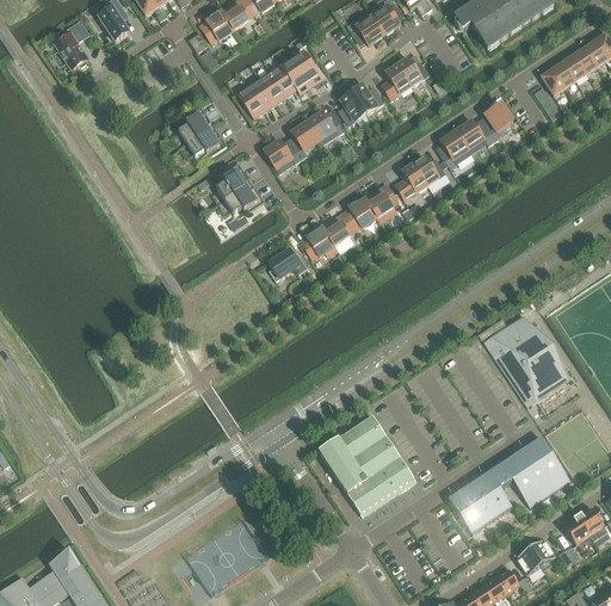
[(129,31),(118,14),(124,11),(118,0),(110,0),(105,4),(107,10),(99,16),(115,41),(129,31)]
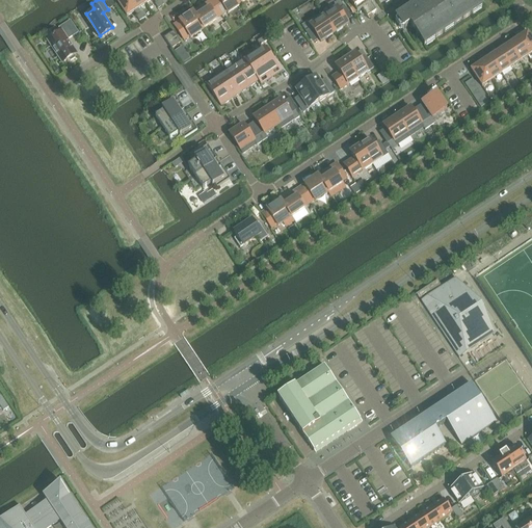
[(142,16),(132,0),(118,0),(127,14),(135,8),(137,12),(137,14),(139,18),(142,16)]
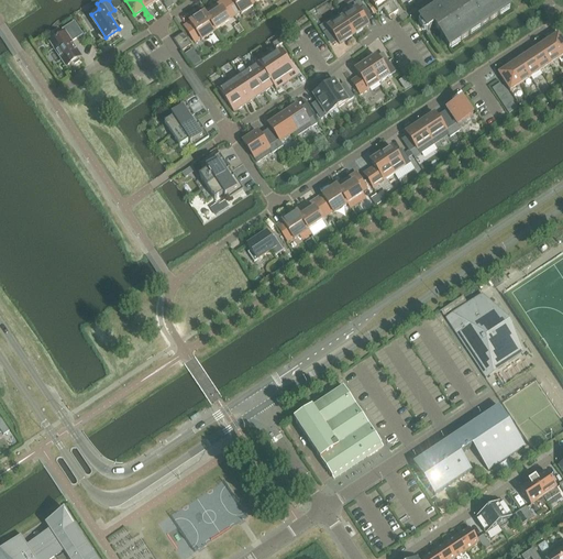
[(155,0),(140,0),(151,17),(154,14),(151,10),(150,10),(147,6),(155,0)]
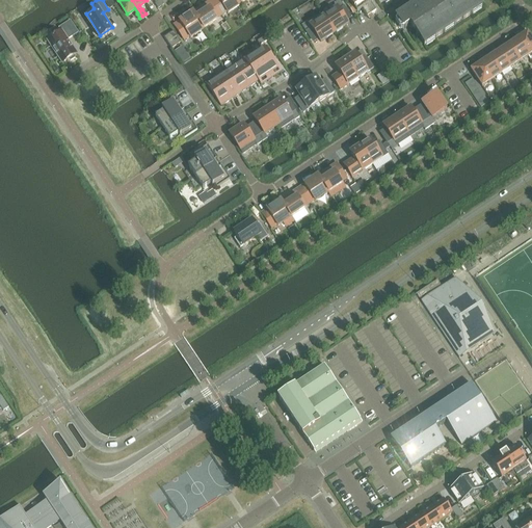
[(217,16),(221,11),(217,5),(212,8),(207,0),(193,9),(204,26),(217,17),(217,16)]
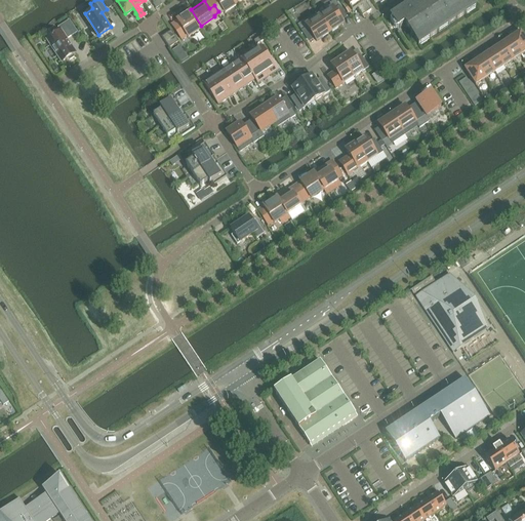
[(238,1),(237,0),(218,0),(219,2),(214,5),(218,11),(224,8),(225,10),(238,1)]
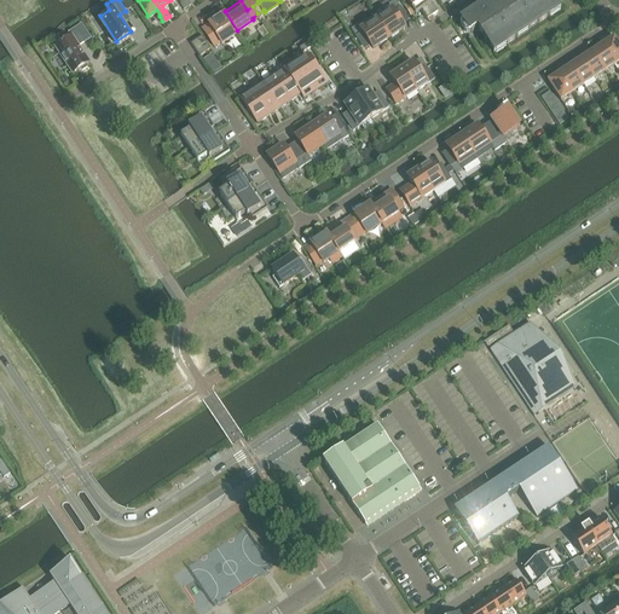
[(405,24),(395,9),(401,5),(398,0),(388,0),(392,5),(376,16),(389,35),(405,24)]
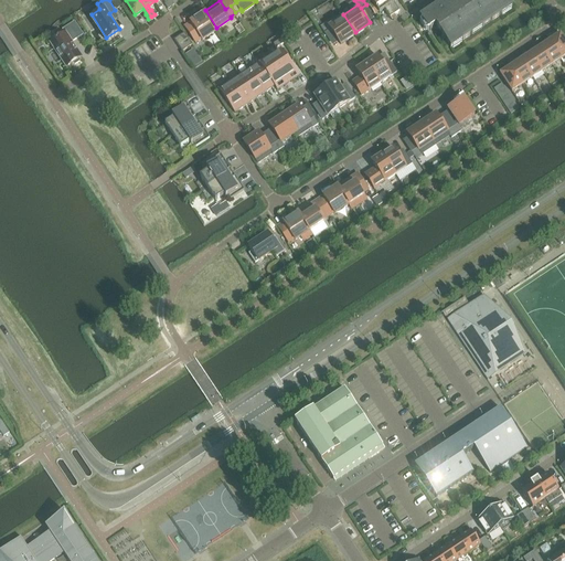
[(395,10),(387,0),(373,0),(380,9),(385,6),(391,13),(395,10)]
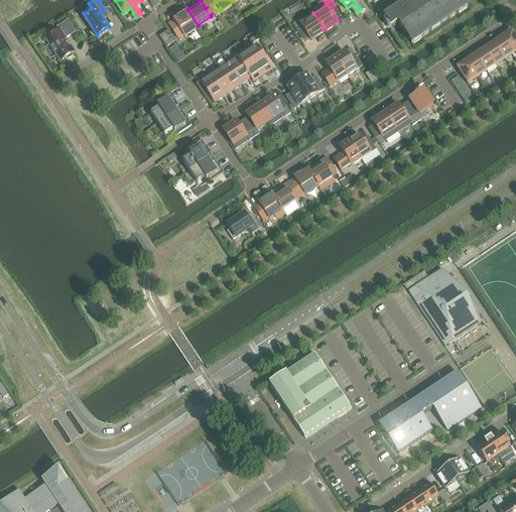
[(354,0),(361,9),(365,7),(361,0),(354,0)]
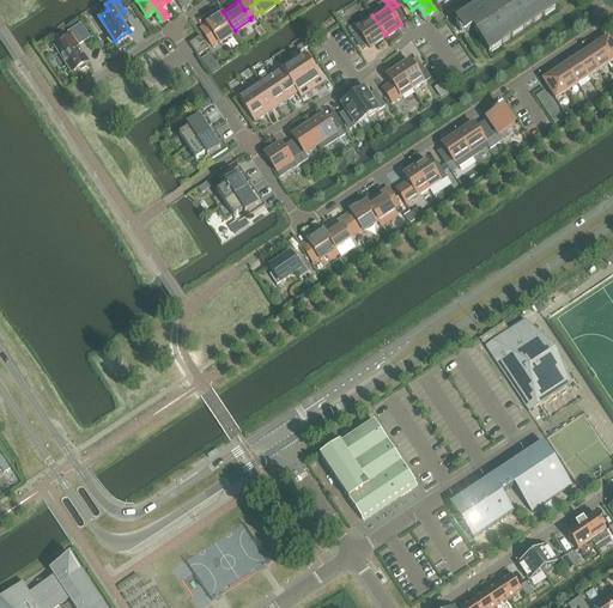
[(544,11),(553,4),(554,6),(554,5),(551,0),(484,0),(456,18),(457,19),(459,18),(466,28),(463,29),(465,30),(474,24),(478,30),(490,48),(491,48),(490,46),(499,40),(501,41),(545,12),(544,11)]
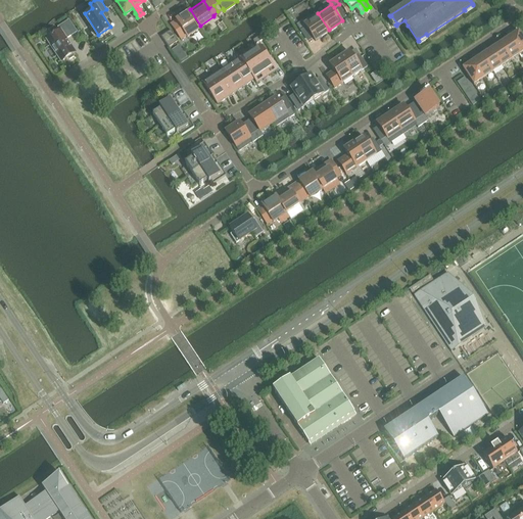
[(200,26),(190,9),(177,18),(182,27),(177,30),(181,37),(186,33),(187,35),(200,26)]
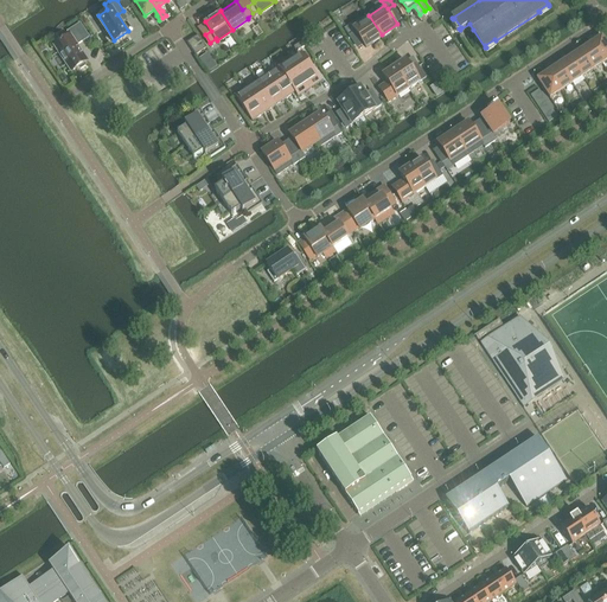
[(382,34),(369,15),(355,25),(351,20),(345,25),(350,33),(356,30),(366,44),(382,34)]
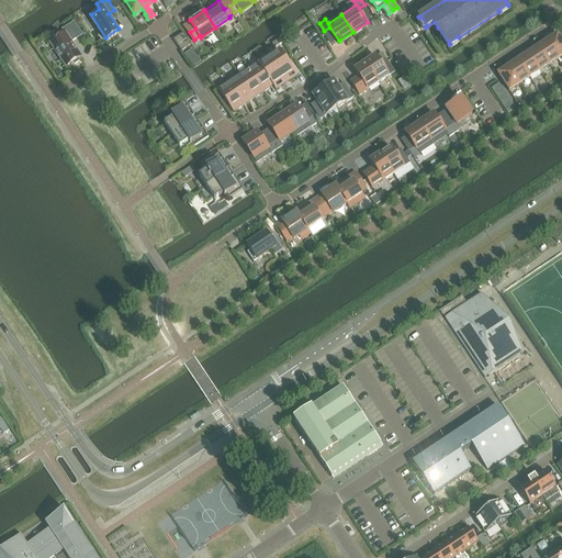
[(81,53),(71,38),(78,34),(69,22),(63,26),(65,30),(51,40),(66,64),(72,59),(75,60),(79,57),(79,55),(81,53)]
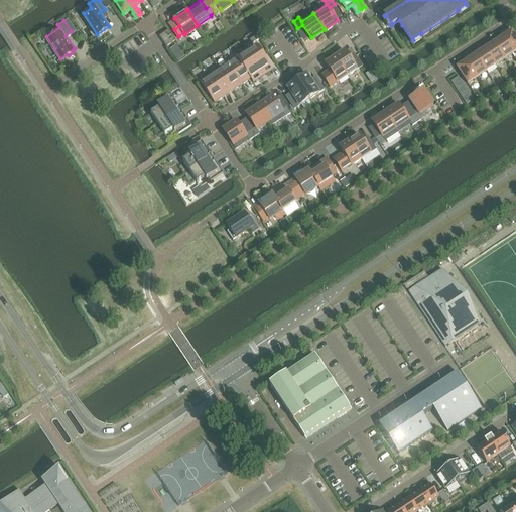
[(175,38),(168,27),(159,33),(166,44),(175,38)]
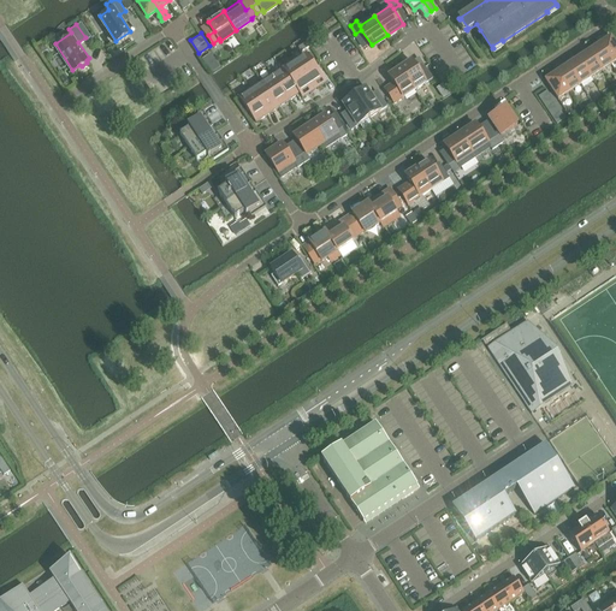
[(615,58),(615,40),(611,33),(599,40),(612,60),(615,58)]
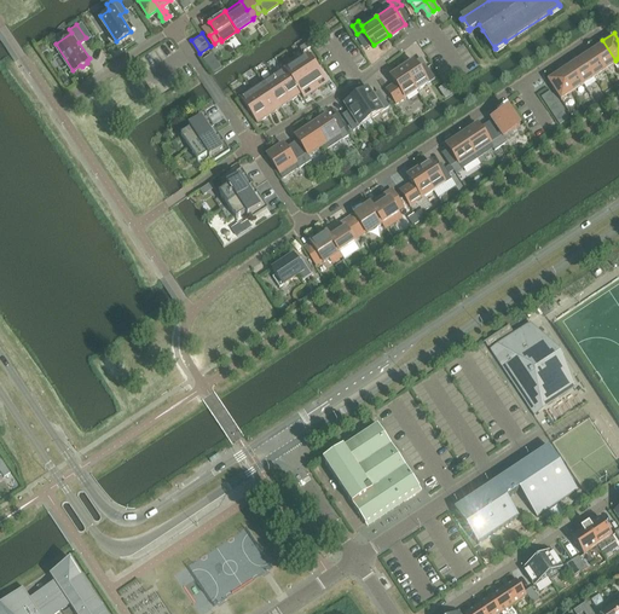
[(304,48),(311,44),(308,39),(300,45),(304,48)]
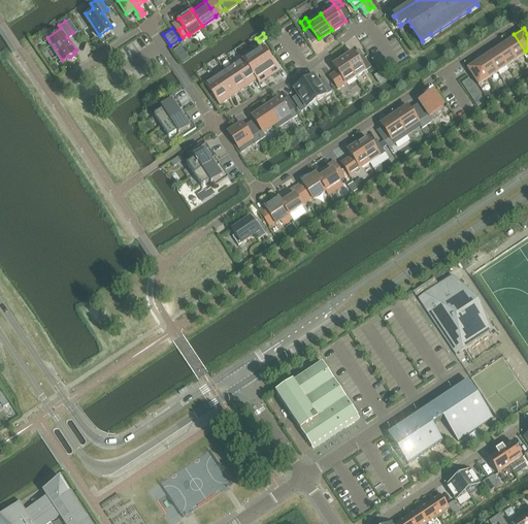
[(525,52),(514,34),(504,40),(516,58),(525,52)]
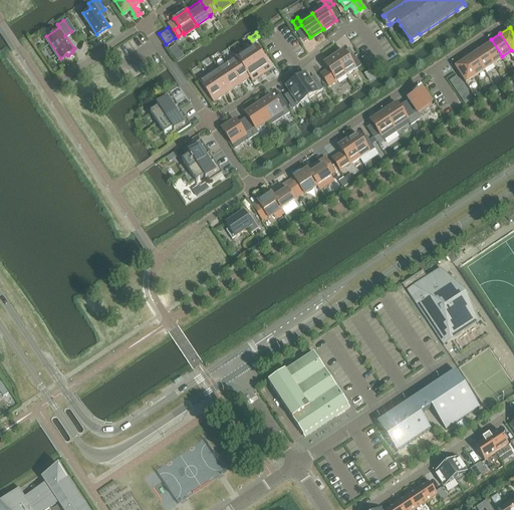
[(502,56),(491,39),(482,45),(493,62),(502,56)]
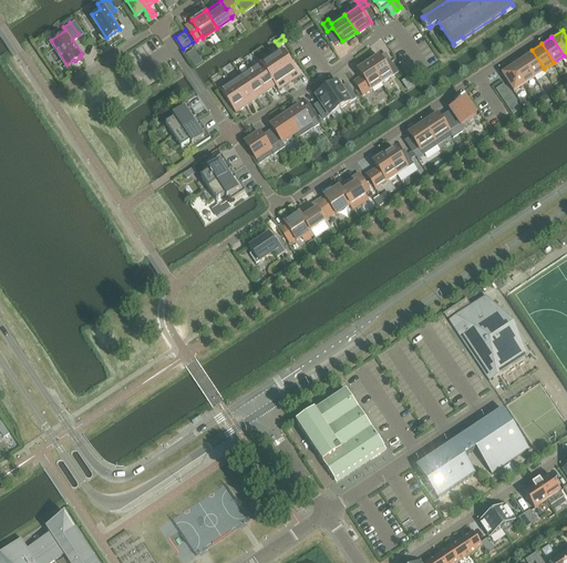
[(297,70),(282,48),(270,55),(269,53),(260,59),(276,83),(297,70)]
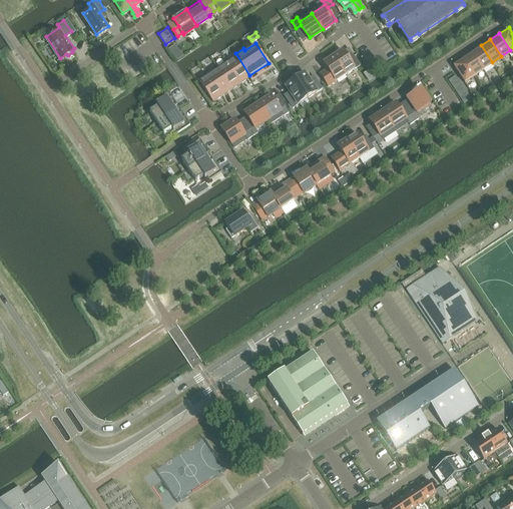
[(492,62),(481,45),(472,51),(483,68),(492,62)]
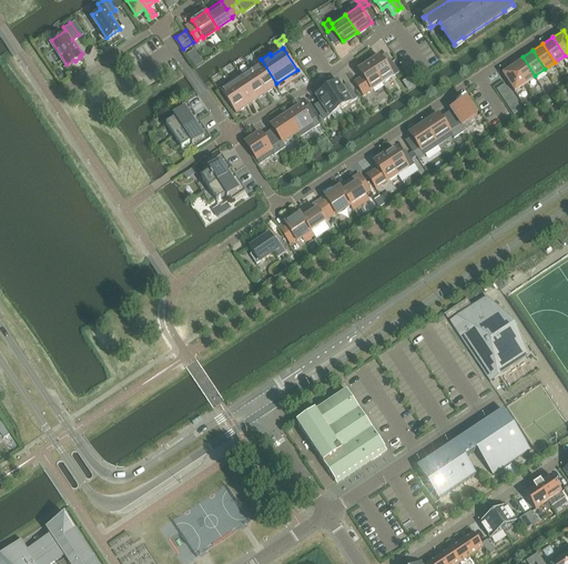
[(398,69),(389,56),(384,59),(379,53),(375,56),(375,54),(368,59),(368,60),(383,80),(398,69)]
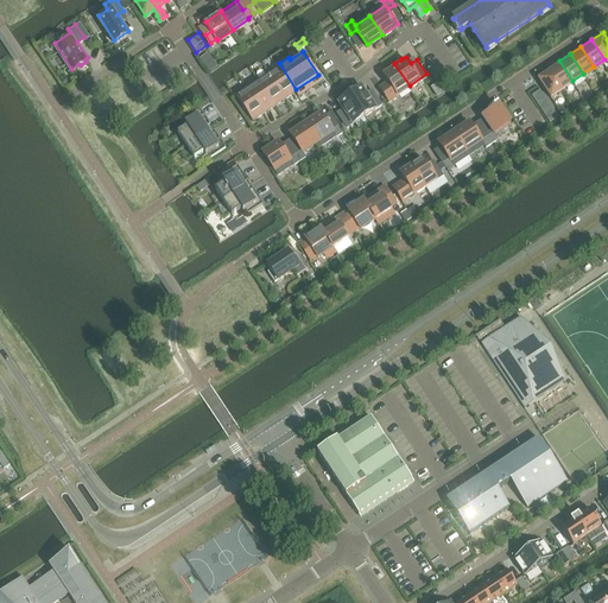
[(572,81),(559,61),(549,68),(562,88),(572,81)]
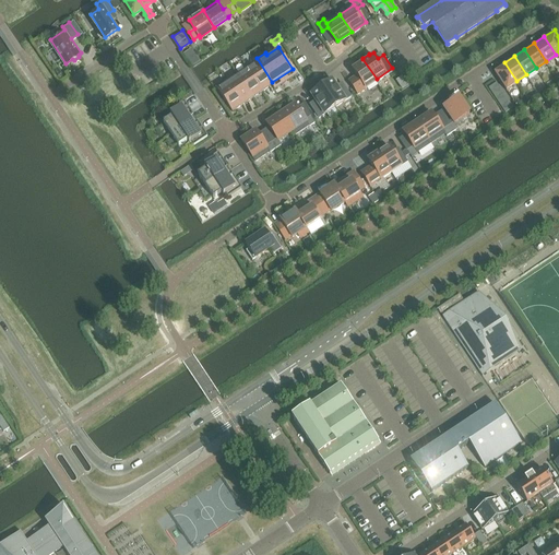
[(272,82),(257,58),(247,65),(262,89),(272,82)]
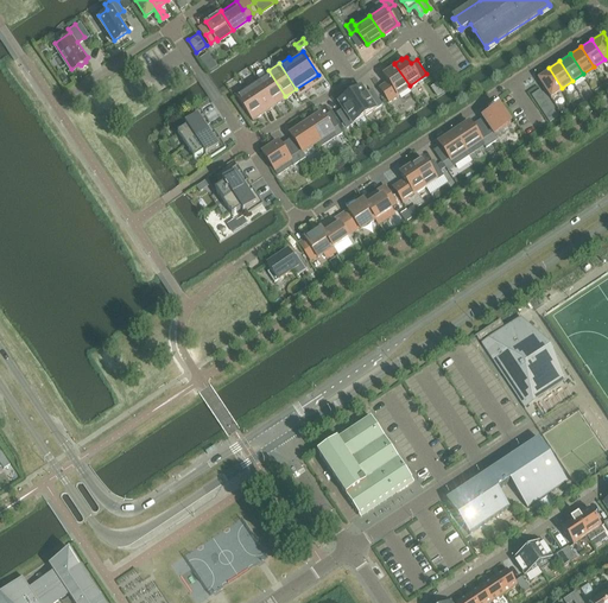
[(410,86),(394,64),(394,63),(387,68),(387,69),(384,71),(388,78),(382,82),(392,97),(410,86)]
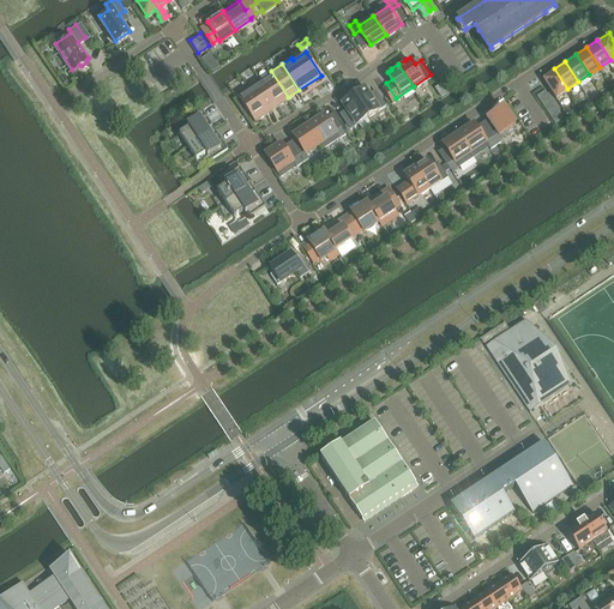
[(567,89),(554,68),(543,76),(557,96),(567,89)]
